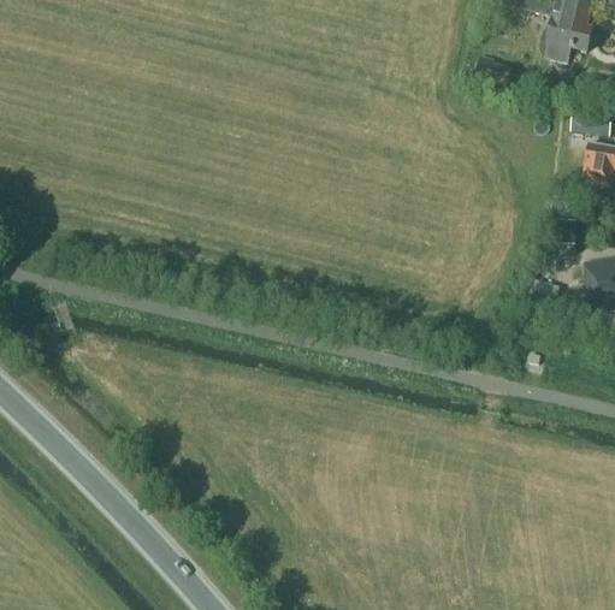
[(548,45),(544,59),(566,65),(569,48),(585,52),(592,27),(586,25),(591,9),(557,0),(515,0),(513,9),(550,18),(544,45),(548,45)]
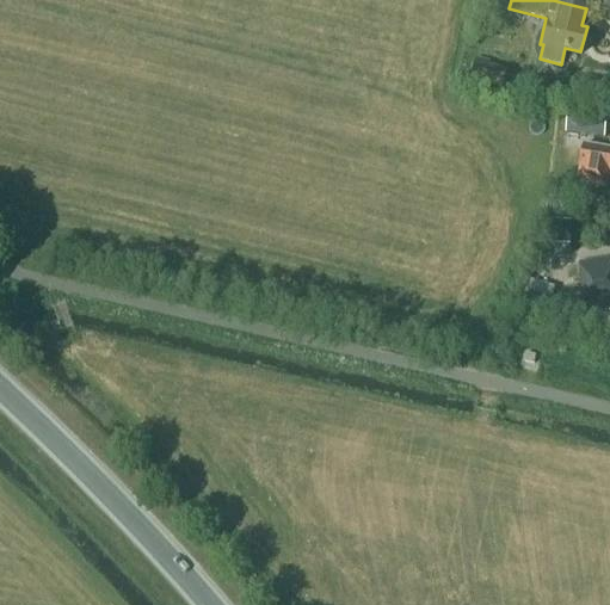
[(567,106),(564,130),(602,134),(605,110),(567,106)]
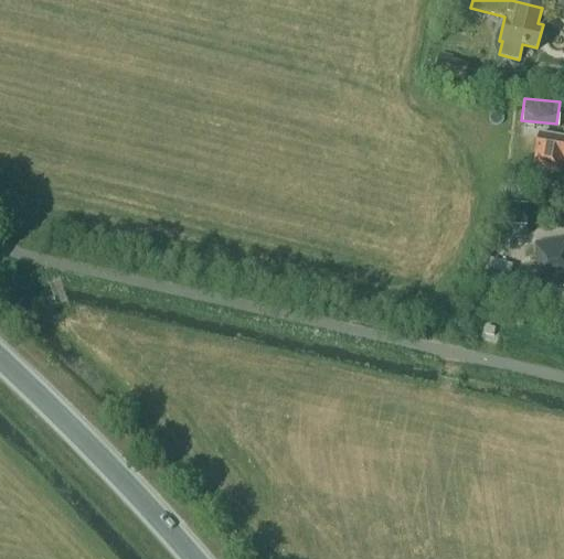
[(563,157),(563,133),(539,130),(533,167),(560,170),(562,157),(563,157)]
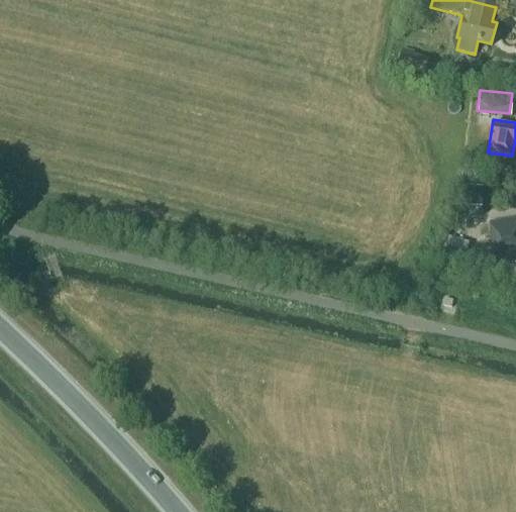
[(515,215),(488,220),(495,263),(515,258),(515,215)]
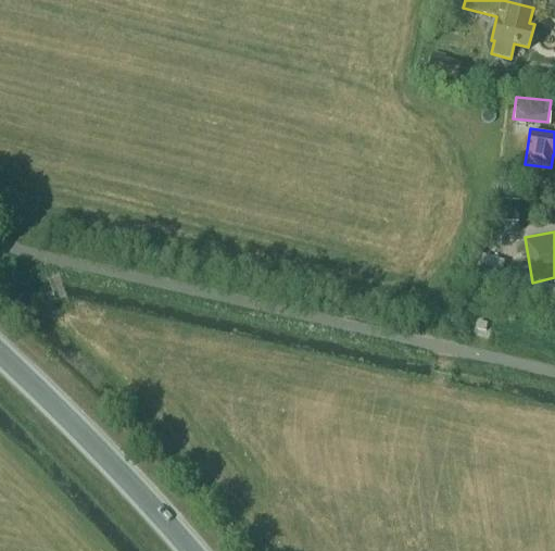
[(479,261),(474,279),(500,287),(505,268),(479,261)]
